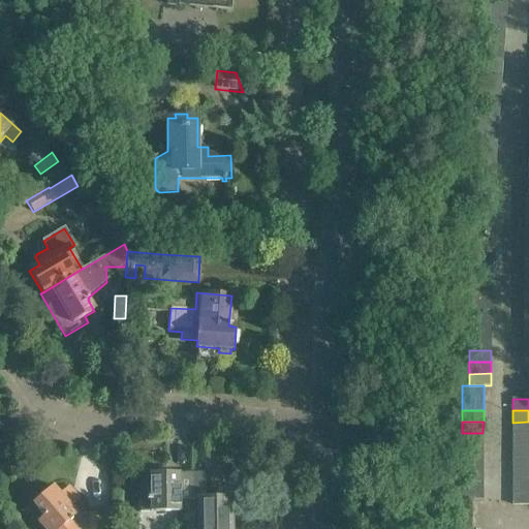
[(512,434),(528,434),(528,422),(512,423),(512,434)]
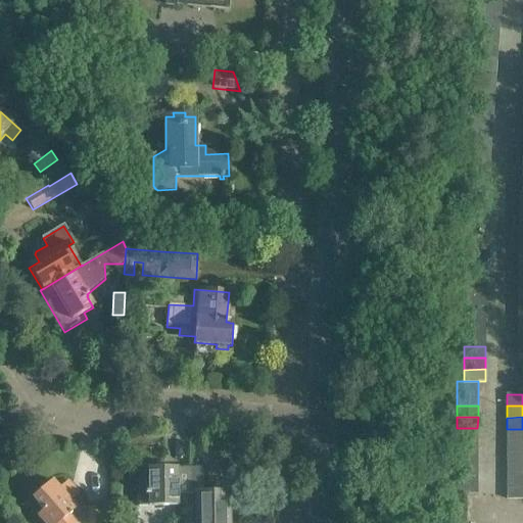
[(477,438),(477,428),(457,428),(457,438),(477,438)]
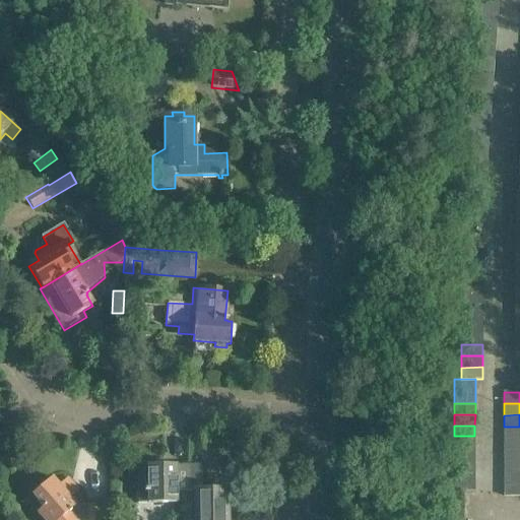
[(519,427),(504,427),(504,439),(519,438),(519,427)]
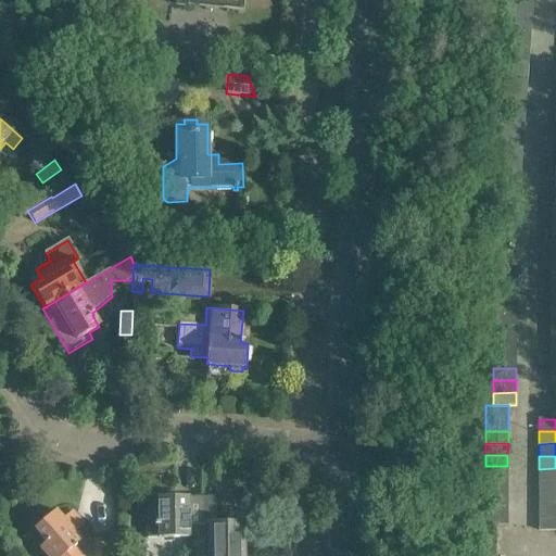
[(507,466),(485,466),(487,478),(507,478),(507,466)]
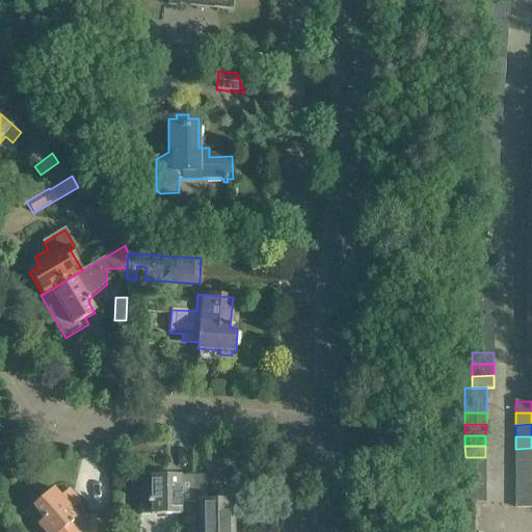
[(515,460),(531,460),(531,448),(515,449),(515,460)]
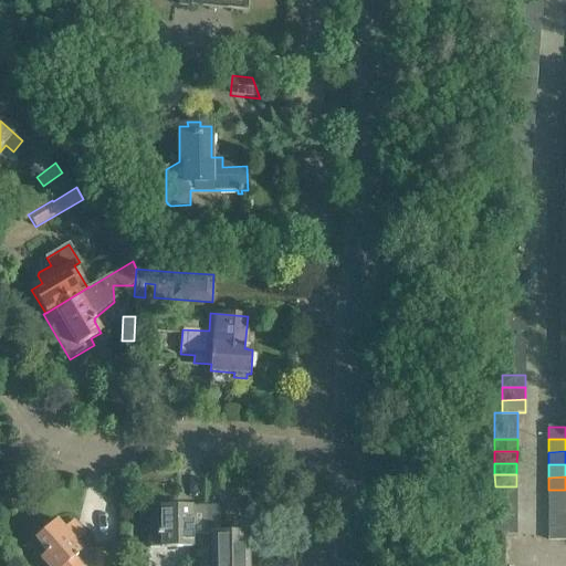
[(118,486),(106,486),(106,496),(118,496),(118,486)]
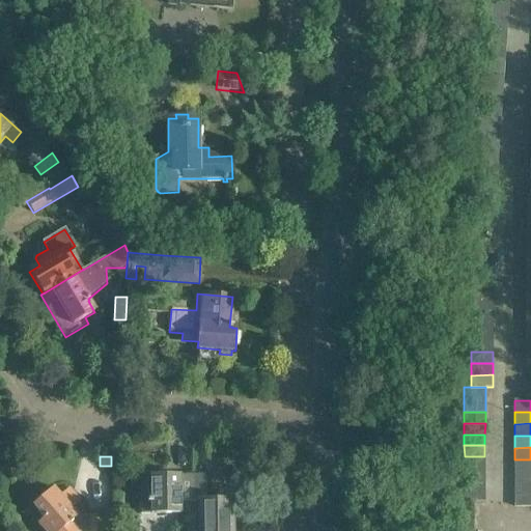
[(484,468),(484,456),(465,456),(465,468),(484,468)]
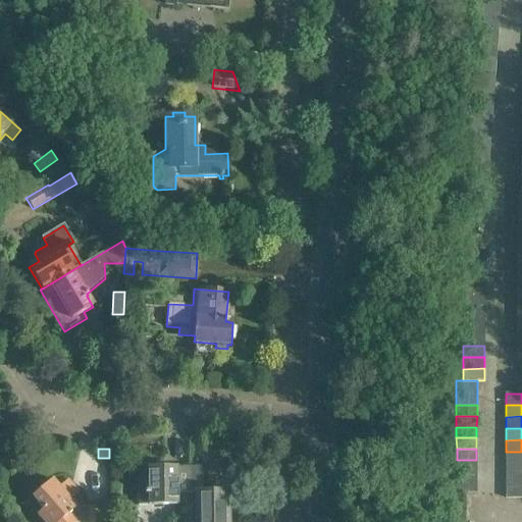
[(521,452),(506,452),(506,464),(521,463),(521,452)]
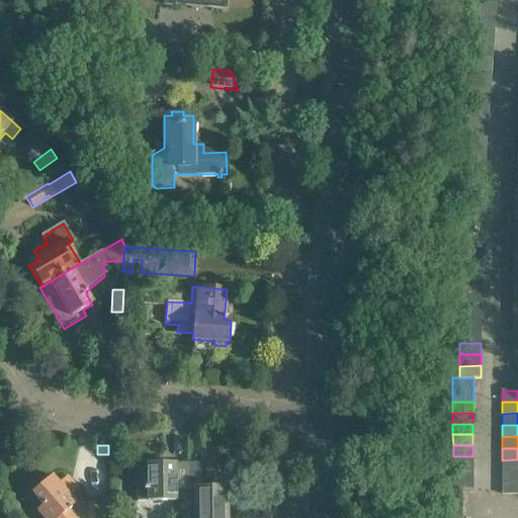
[(472,456),(453,456),(453,467),(472,467),(472,456)]
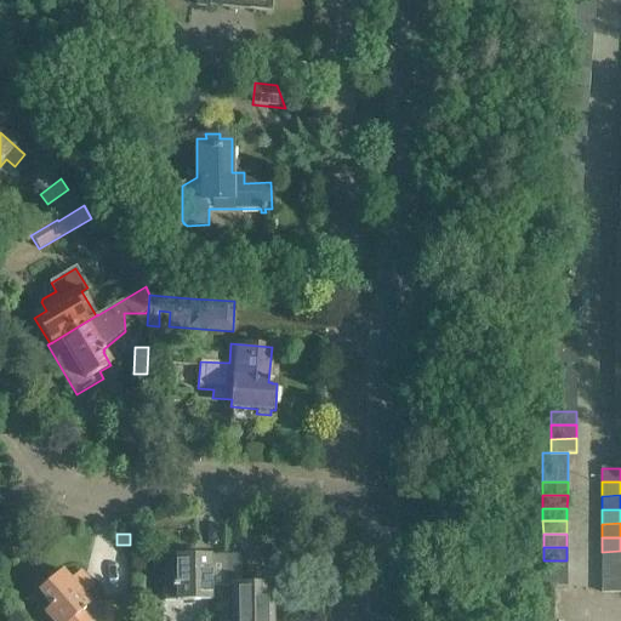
[(602,565),(620,565),(620,551),(602,552),(602,565)]
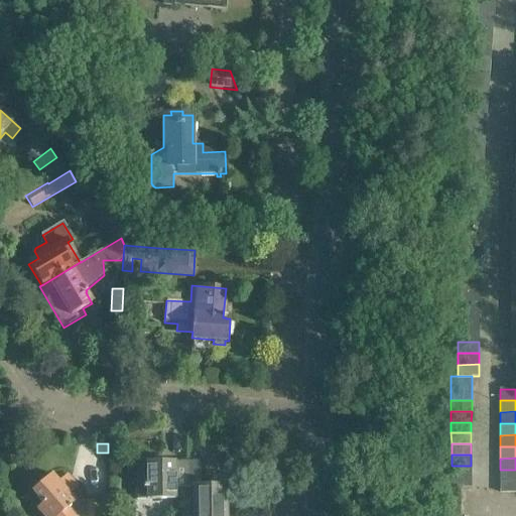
[(175,488),(186,488),(186,462),(172,462),(172,464),(146,464),(146,468),(137,472),(137,488),(147,488),(147,500),(175,500),(175,488)]
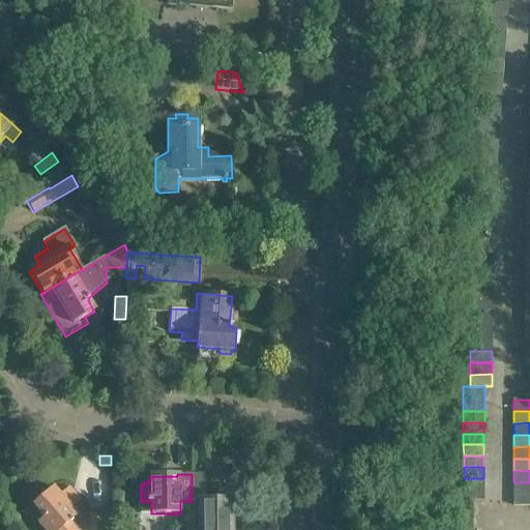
[(206,474),(192,474),(192,501),(199,501),(199,525),(188,525),(188,526),(186,526),(185,529),(232,529),(232,500),(206,500),(206,474)]
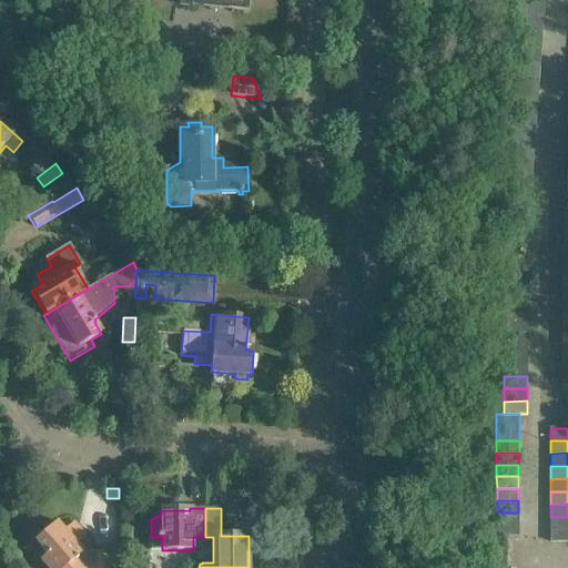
[(518,525),(518,513),(497,513),(497,525),(518,525)]
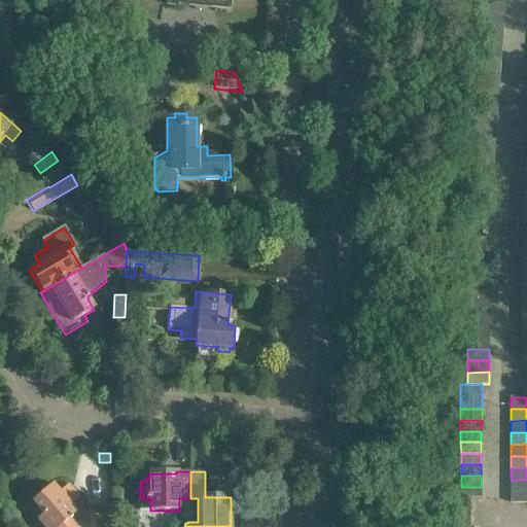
[(526,480),(511,480),(511,491),(526,491),(526,480)]
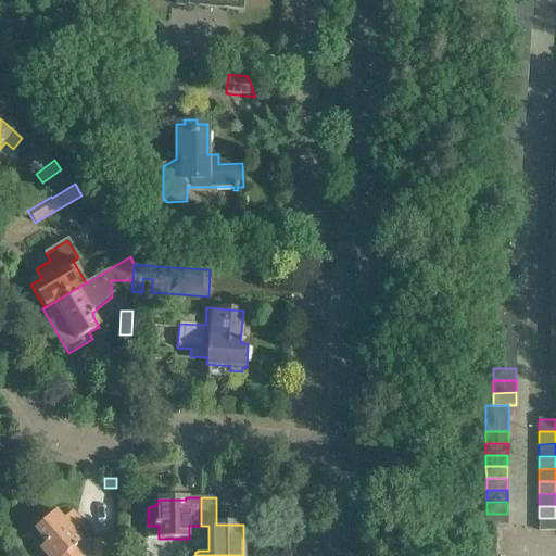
[(63,520),(55,512),(35,530),(46,544),(39,550),(45,555),(108,555),(106,540),(81,541),(74,532),(83,525),(72,513),(63,520)]
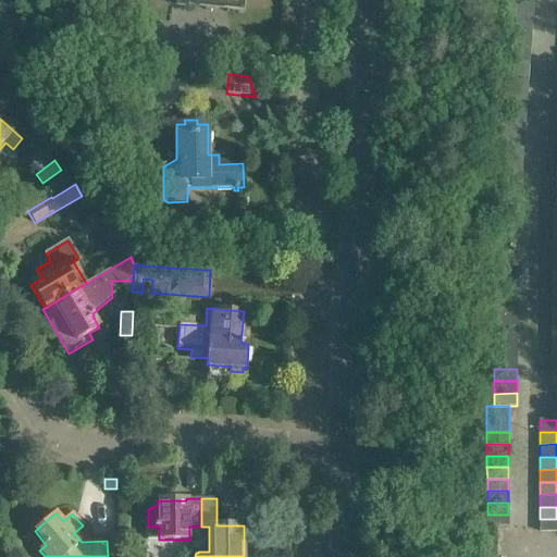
[(487,527),(497,527),(508,527),(508,515),(487,515),(487,527)]
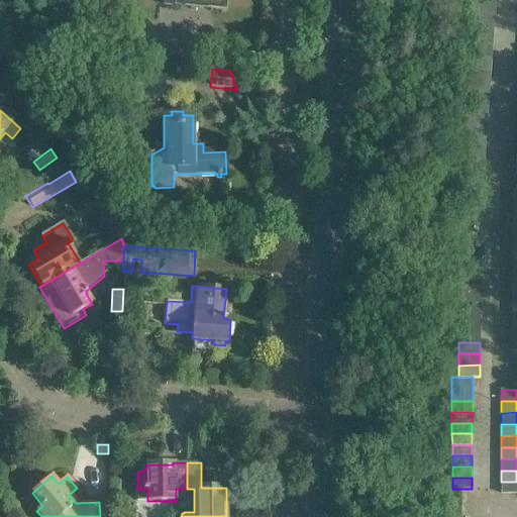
[(516,482),(501,482),(501,489),(501,494),(516,493),(516,482)]
